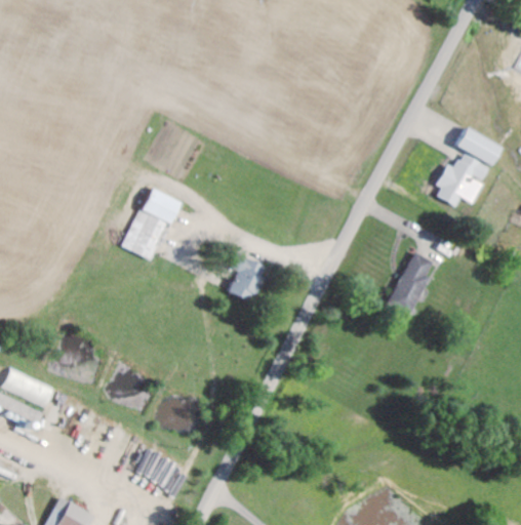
[(506,147),(468,126),(457,146),(495,166),(506,147)]
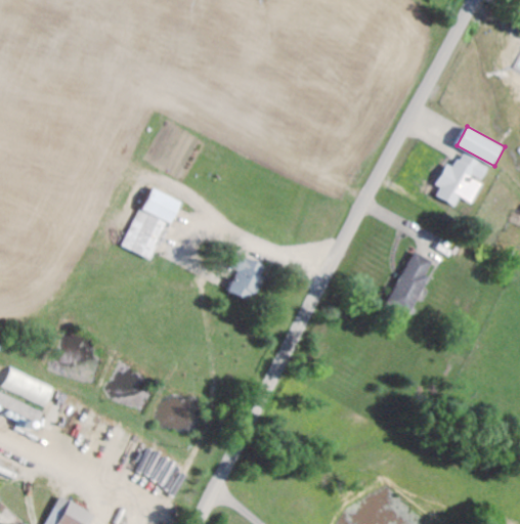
[(470,202),(490,168),(463,151),(452,167),(447,164),(435,183),(440,187),(436,194),(455,206),(461,197),(470,202)]
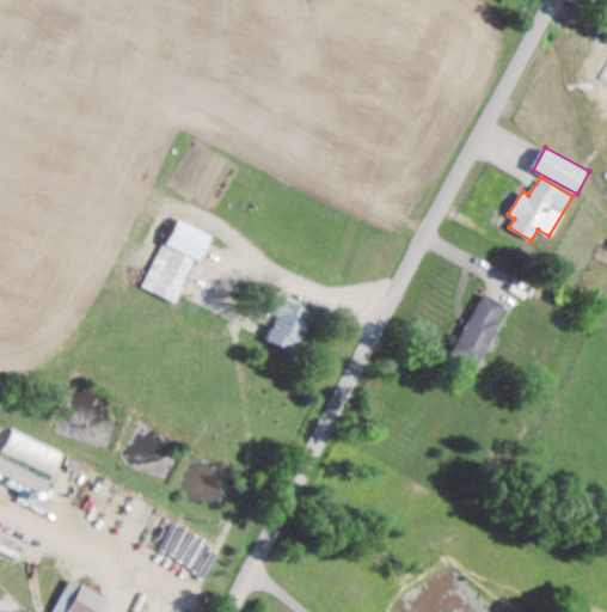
[(213,233),(172,218),(146,289),(178,303),(195,259),(202,262),(213,233)]
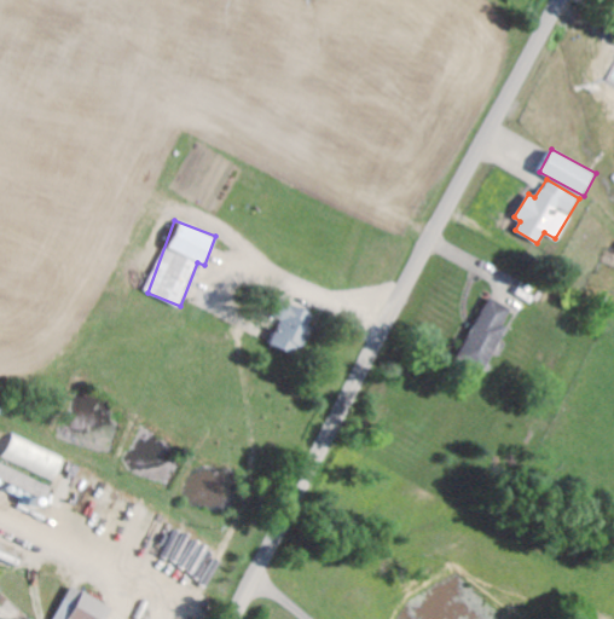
[(273,316),(279,320),(268,342),(290,354),(312,313),(283,298),(273,316)]
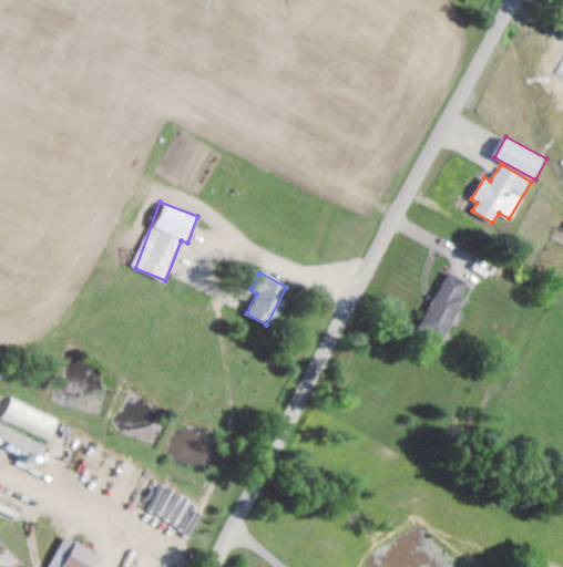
[(420,321),(446,336),(466,301),(459,297),(468,284),(449,272),(420,321)]
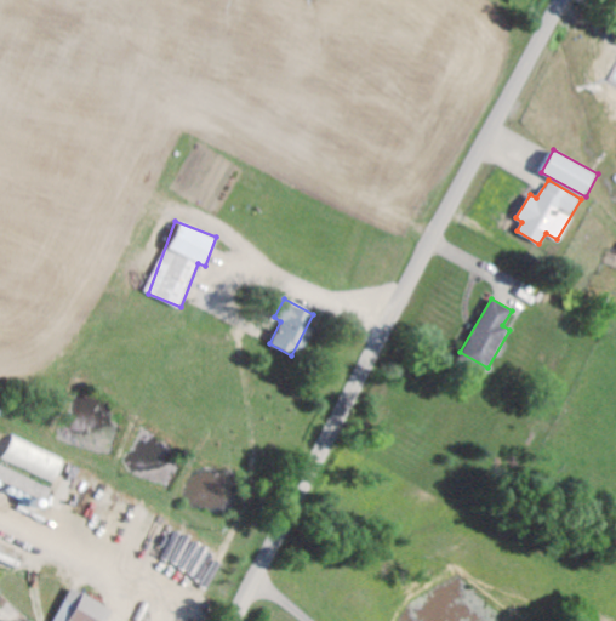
[(64,461),(13,437),(3,459),(55,483),(64,461)]
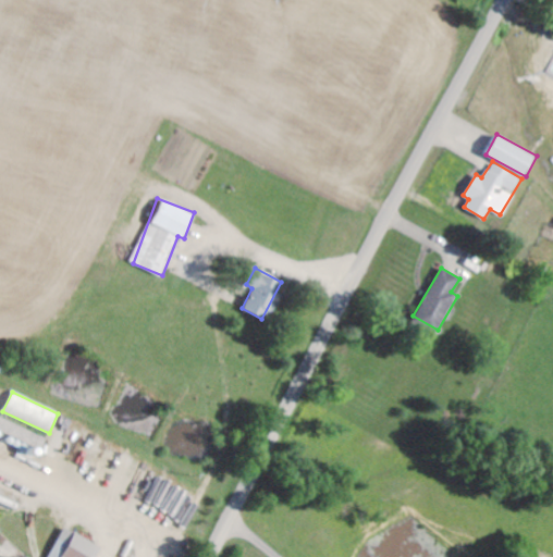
[(0,430),(41,449),(47,438),(0,417),(0,430)]
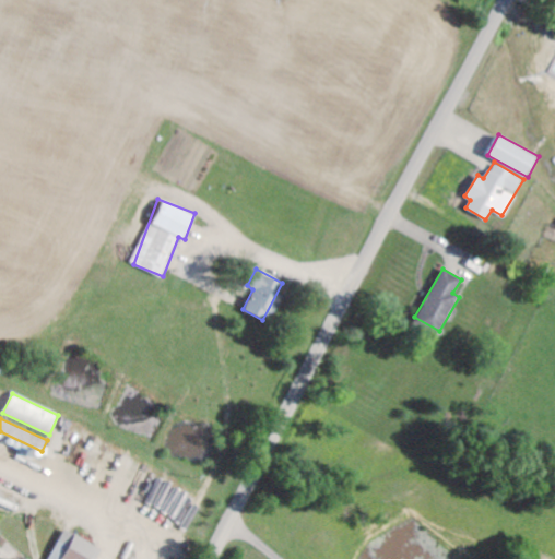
[(95,558),(102,549),(65,527),(46,558),(95,558)]
